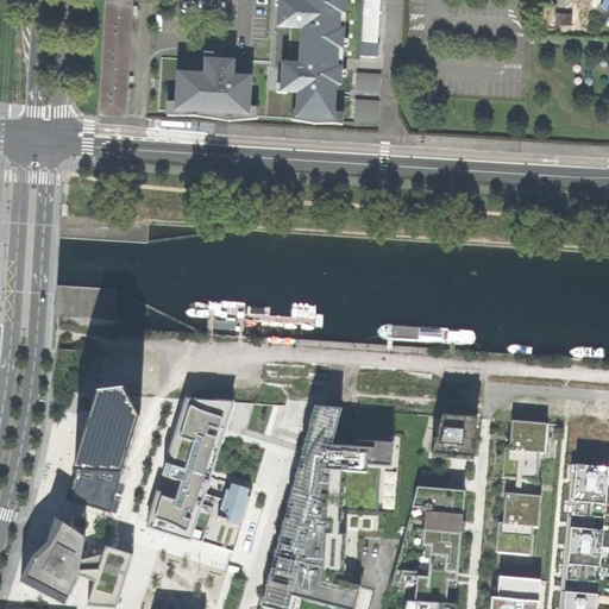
[(104,0),(102,45),(126,46),(127,16),(130,16),(130,11),(130,7),(129,7),(129,0),(104,0)]
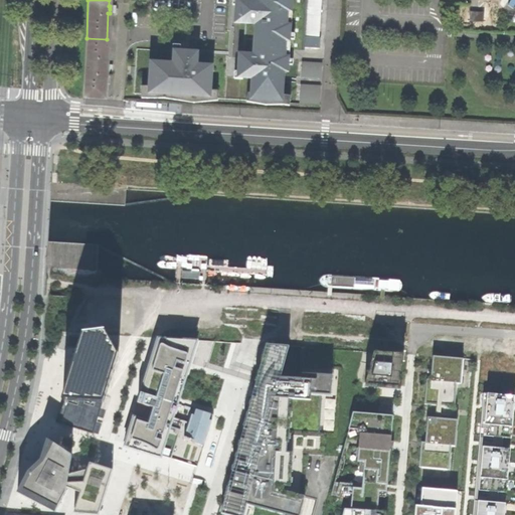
[(292,0),(237,0),(236,24),(253,25),(253,39),(289,41),(292,0)]
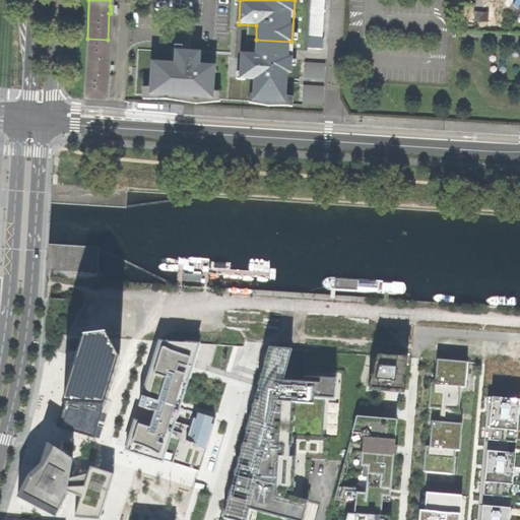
[(309,0),(307,36),(322,37),(324,0),(309,0)]
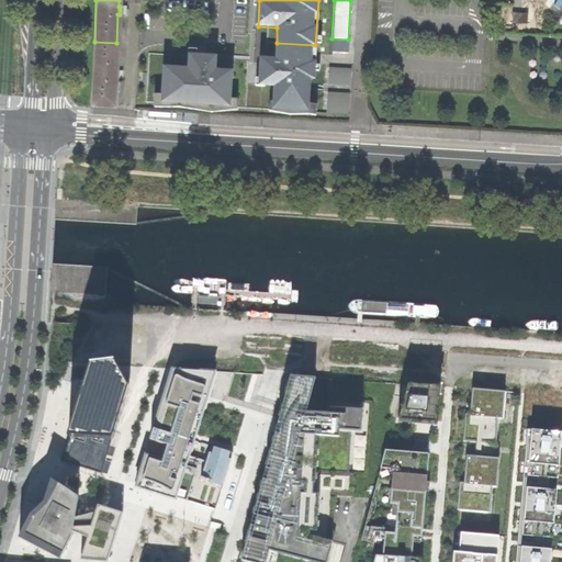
[(514,14),(514,25),(528,25),(528,15),(514,14)]
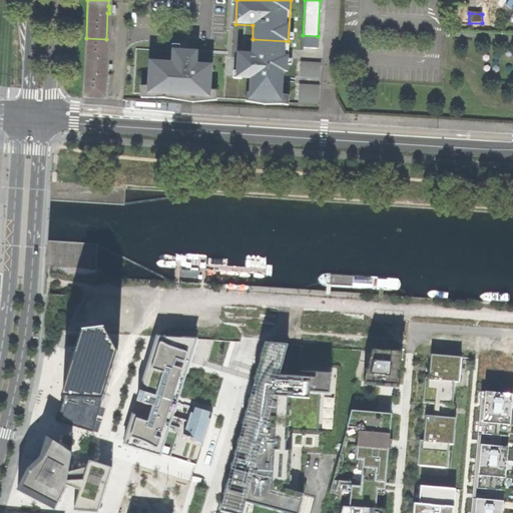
[(86,38),(82,97),(102,99),(104,72),(105,72),(105,68),(105,65),(104,65),(106,39),(86,38)]
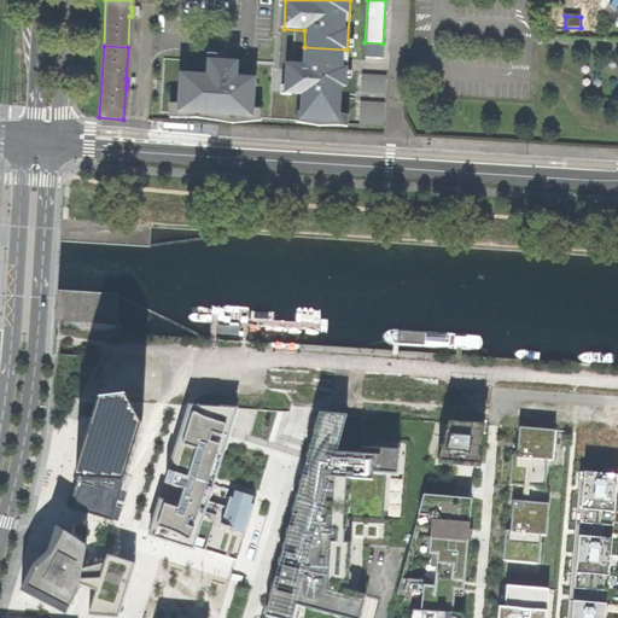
[(345,54),(303,53),(303,60),(286,59),(285,93),(302,92),(296,118),(343,124),(345,54)]
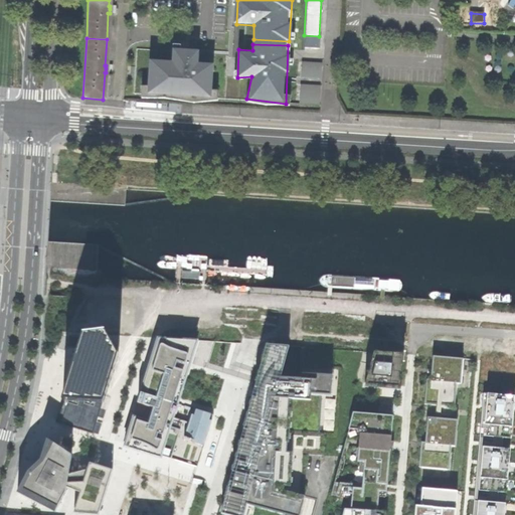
[(228,54),(135,50),(134,97),(227,100),(228,54)]
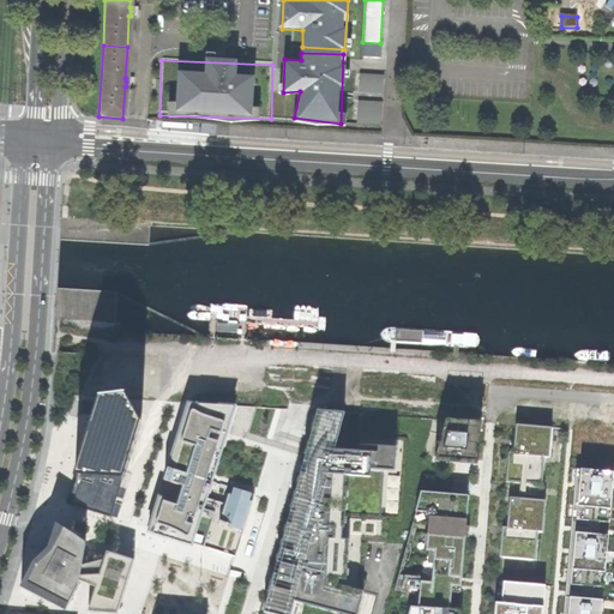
[(384,74),(360,73),(359,91),(383,94),(384,74)]
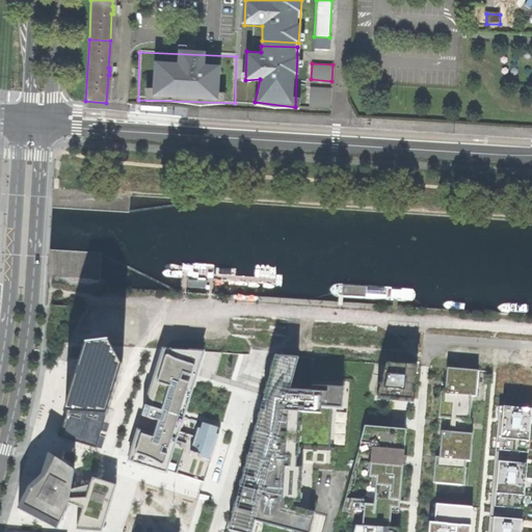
[(330,87),(311,87),(310,106),(329,107),(330,87)]
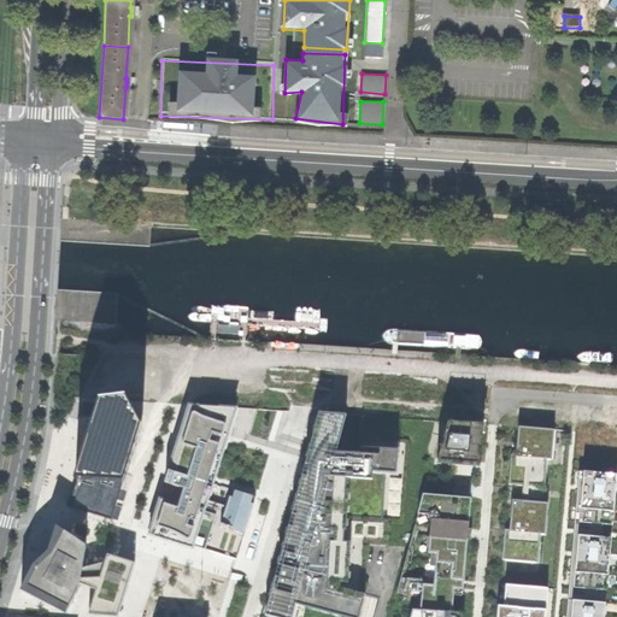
[(80,322),(113,323),(113,304),(117,304),(117,295),(81,293),(80,322)]
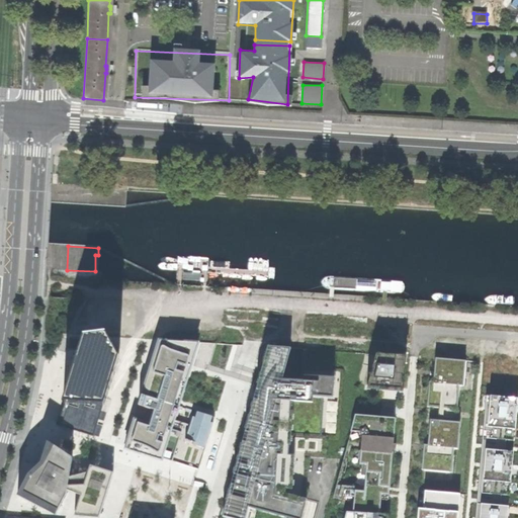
[(101,337),(81,340),(62,405),(64,405),(58,427),(92,438),(101,407),(102,407),(116,359),(101,337)]
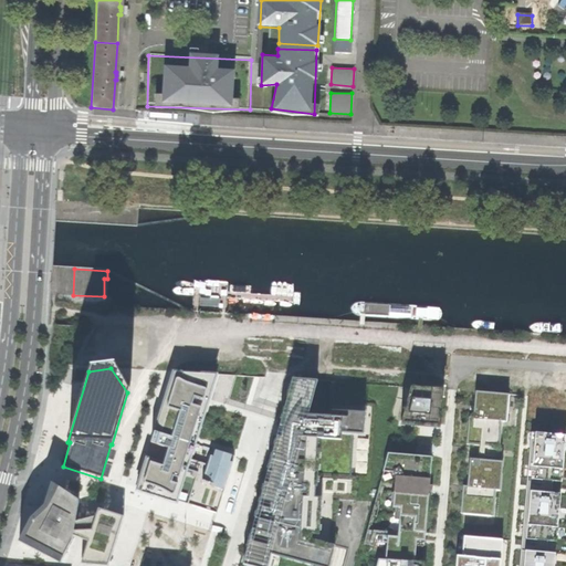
[(216,376),(173,374),(137,486),(216,510),(234,454),(198,442),(216,376)]
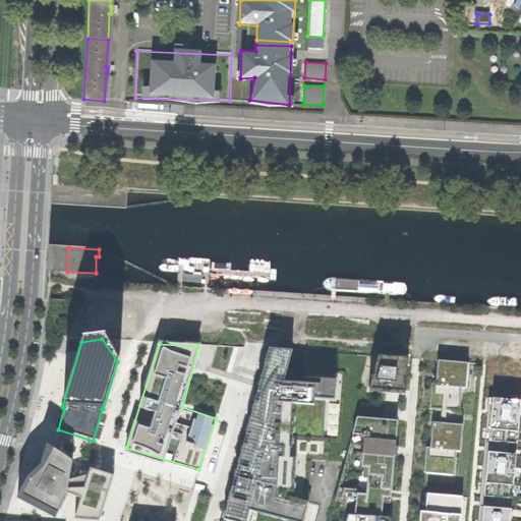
[(232,486),(224,520),(229,520),(246,520),(249,511),(288,520),(302,520),(310,493),(308,493),(310,460),(328,461),(330,439),(324,438),(326,399),(335,400),(336,380),(304,378),(304,371),(287,370),(292,350),(269,349),(257,392),(261,394),(258,402),(255,401),(246,435),(249,436),(248,441),(247,445),(244,444),(235,477),(238,478),(235,487),(232,486)]
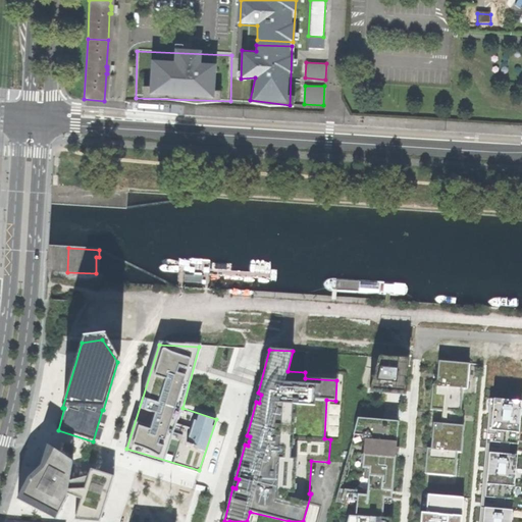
[(370,388),(369,392),(394,394),(406,395),(409,359),(378,357),(370,388)]
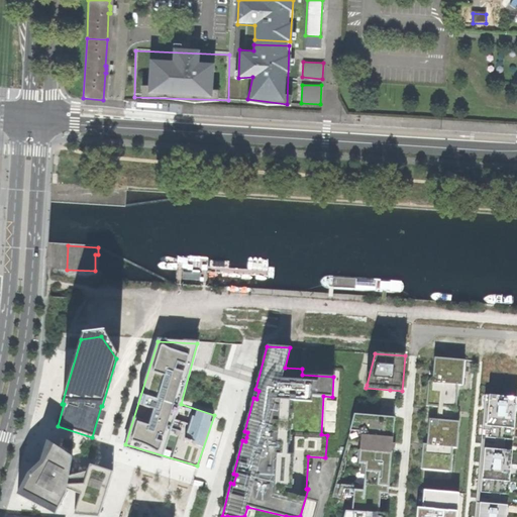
[(428,381),(426,406),(456,409),(458,385),(462,386),(464,360),(434,357),(433,371),(429,371),(429,375),(433,375),(432,381),(428,381)]
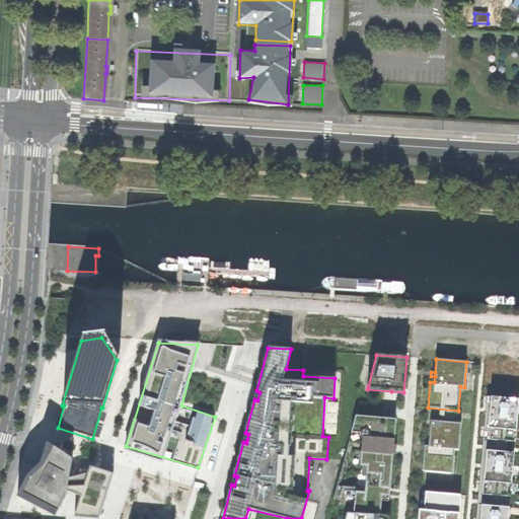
[(477,504),(476,518),(508,518),(509,508),(501,507),(502,496),(510,497),(514,454),(515,435),(518,399),(491,397),(490,414),(486,414),(485,433),(483,451),(478,494),(477,504)]
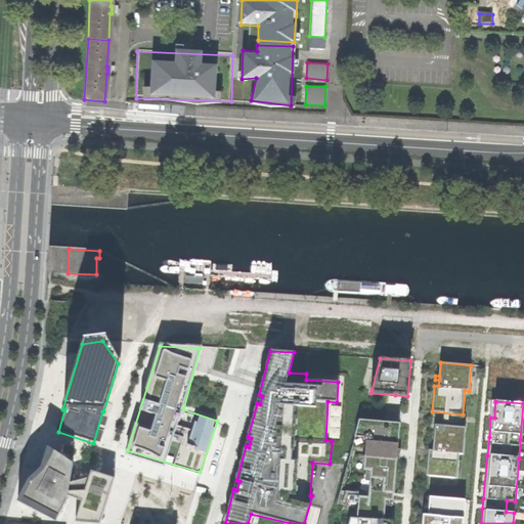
[(357,518),(384,520),(385,505),(393,506),(397,457),(400,459),(400,449),(397,449),(400,423),(359,420),(354,437),(355,437),(366,438),(363,470),(370,471),(368,493),(341,491),(338,504),(346,506),(347,501),(358,503),(357,518)]
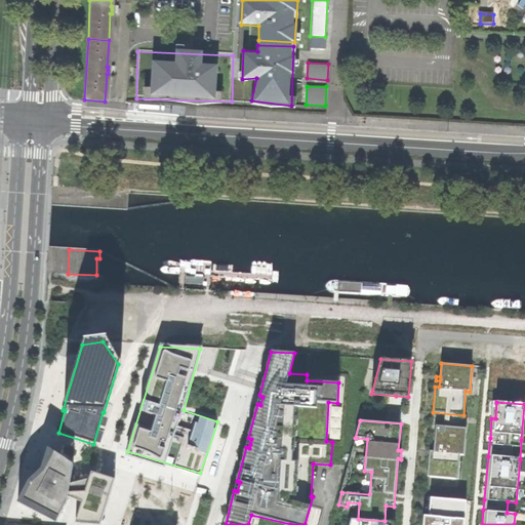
[(430,450),(428,476),(457,479),(459,455),(463,455),(467,428),(462,428),(436,426),(434,451),(430,450)]
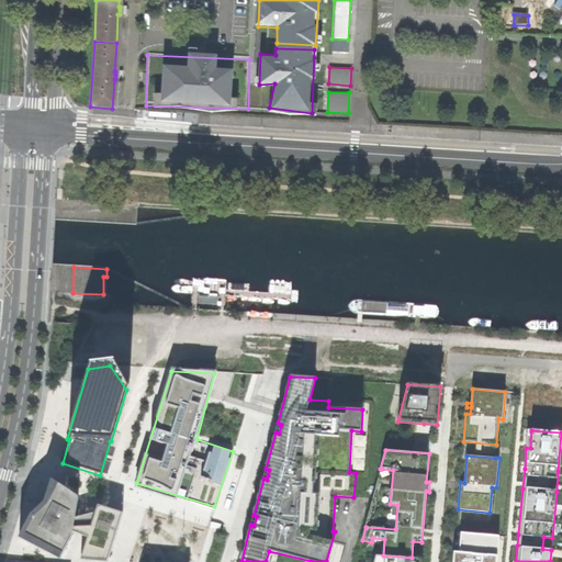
[(81,495),(56,481),(49,503),(37,517),(23,541),(63,561),(80,530),(85,531),(91,532),(86,559),(111,561),(124,505),(99,499),(93,520),(88,518),(82,515),(81,495)]
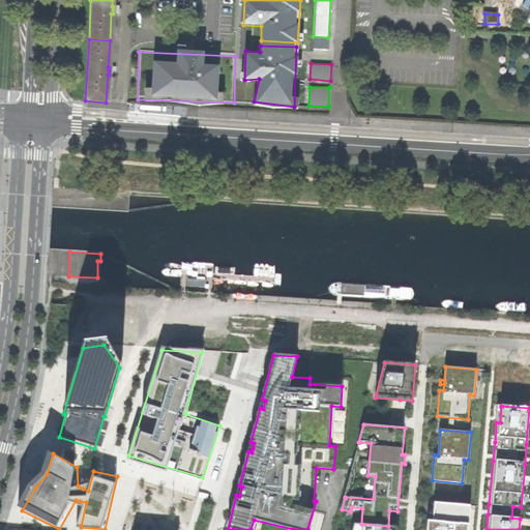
[(472,529),(475,509),(438,506),(437,523),(432,522),(431,529),(472,529)]
